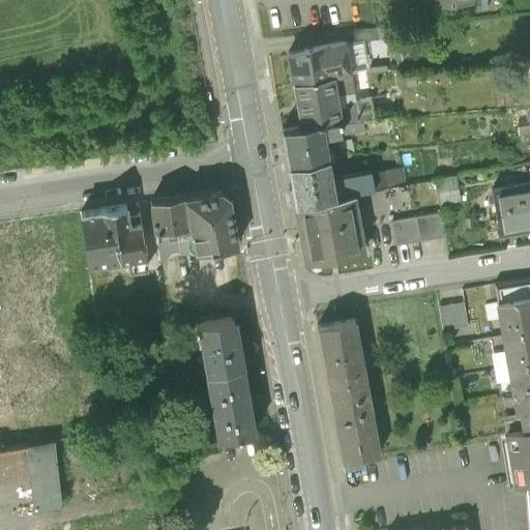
[(347,36),(349,49),(373,46),(371,32),(347,36)]
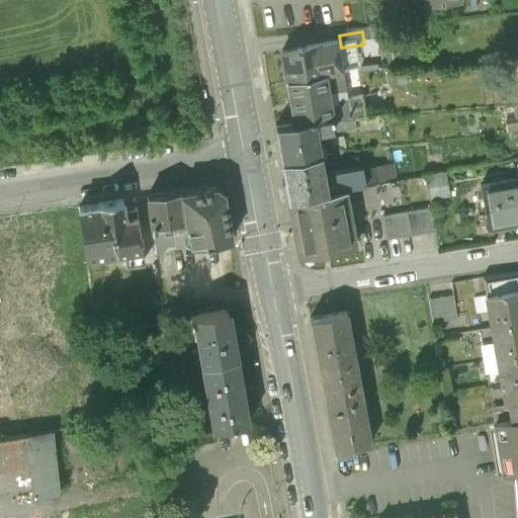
[(284,59),(289,87),(332,79),(346,77),(341,48),(284,59)]
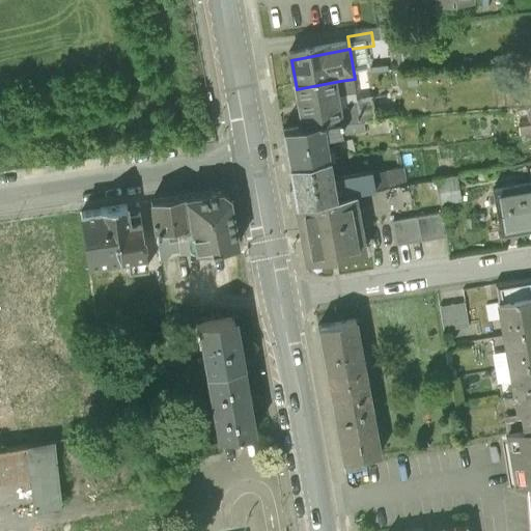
[(340,81),(297,89),(304,130),(348,121),(344,103),(340,81)]
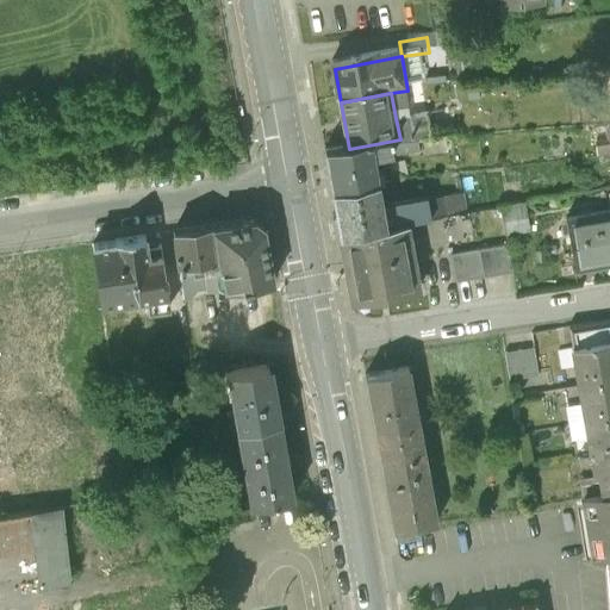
[(419,113),(396,118),(400,139),(404,159),(427,154),(419,113)]
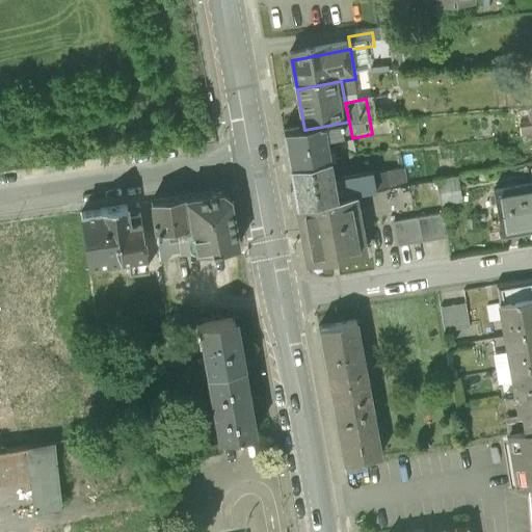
[(280,134),(287,175),(345,164),(341,140),(352,138),(349,122),(304,130),(280,134)]
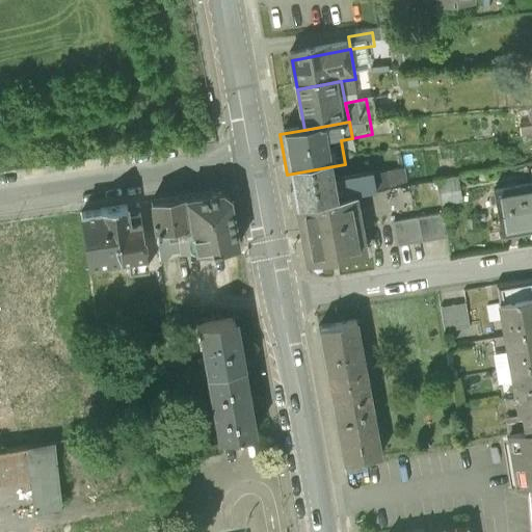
[(287,175),(294,211),(345,202),(358,200),(395,192),(391,169),(347,178),(345,164),(287,175)]
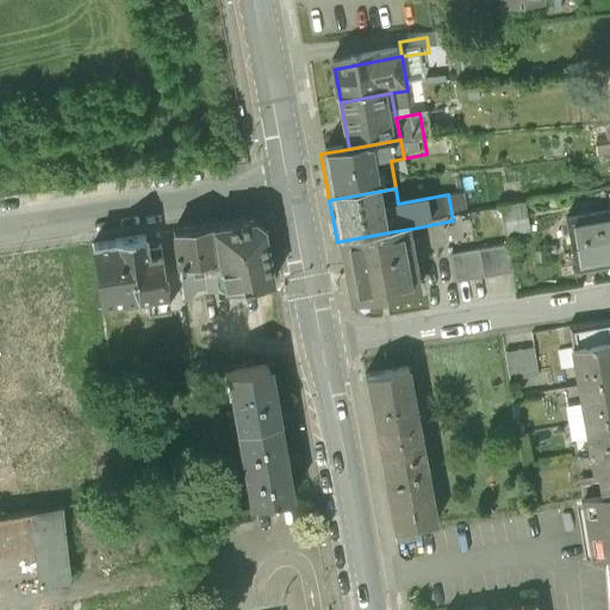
[(506,229),(528,228),(528,199),(505,200),(506,229)]
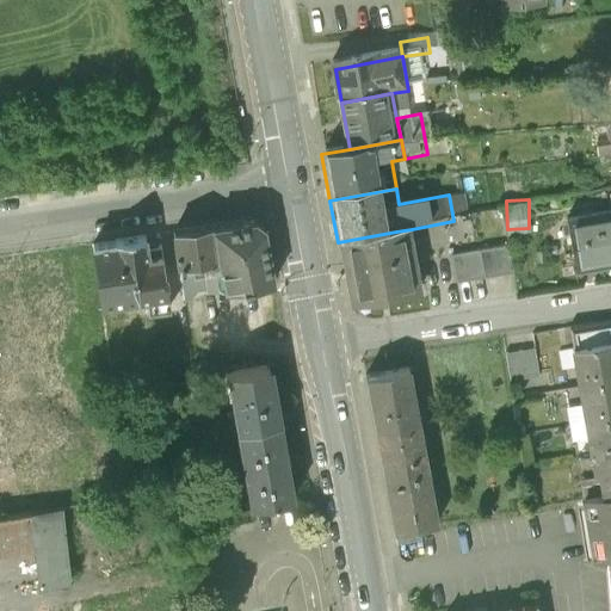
[(610,214),(567,221),(574,269),(606,264),(605,258),(610,257),(610,214)]
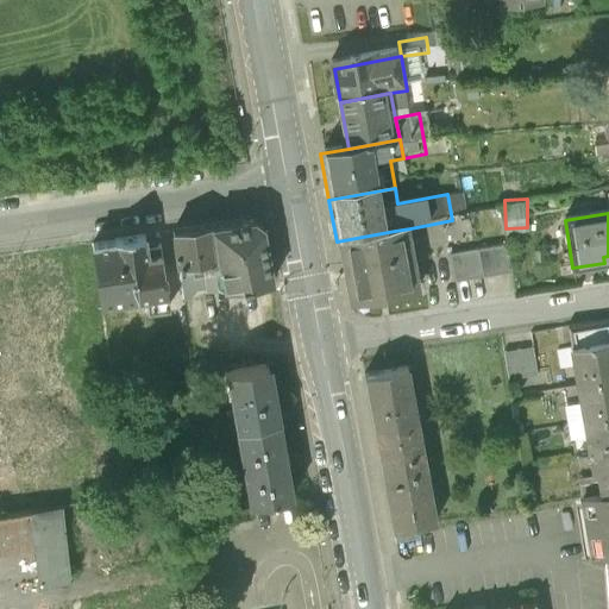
[(256,223),(179,233),(183,274),(228,268),(231,288),(271,282),(264,228),(256,223)]
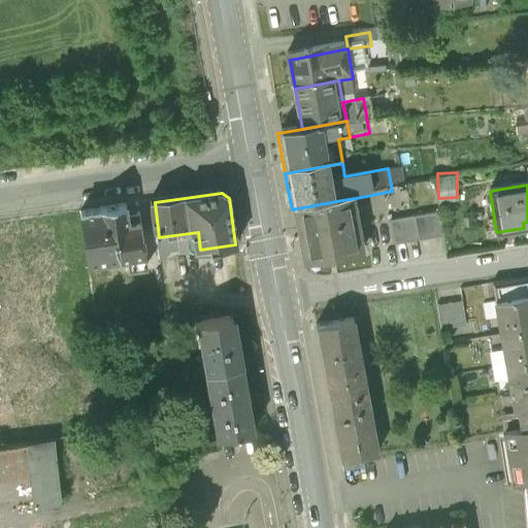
[(342,200),(292,209),(302,265),(366,254),(356,198),(342,200)]
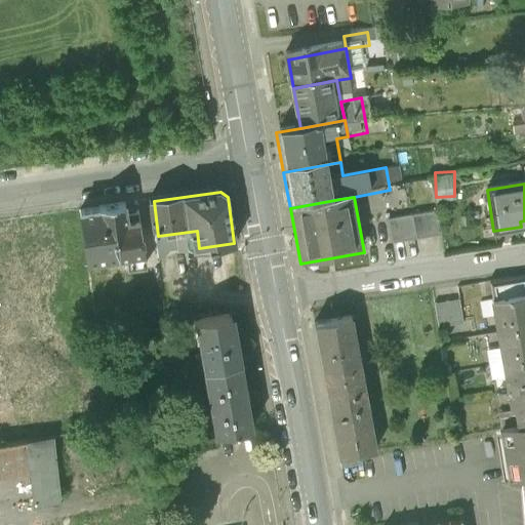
[(131,205),(79,213),(86,263),(142,254),(144,265),(155,264),(148,218),(133,220),(131,205)]
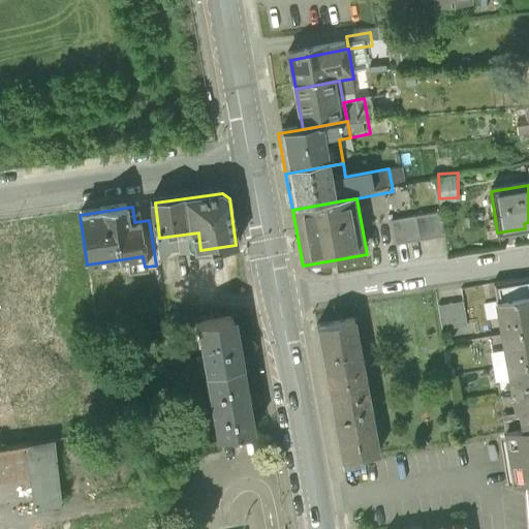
[(435,213),(390,220),(394,244),(439,237),(435,213)]
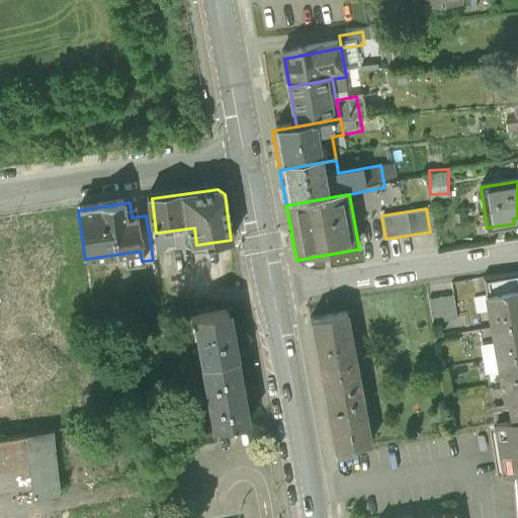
[(194,228),(156,233),(159,249),(196,245),(194,228)]
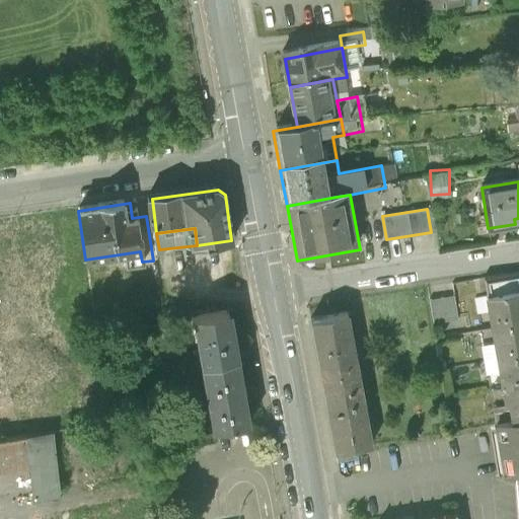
[(518,279),(483,285),(491,330),(518,325),(518,279)]
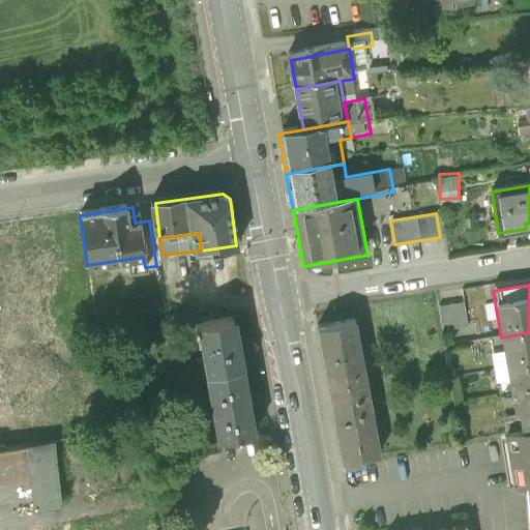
[(442,325),(468,322),(466,297),(439,300),(442,325)]
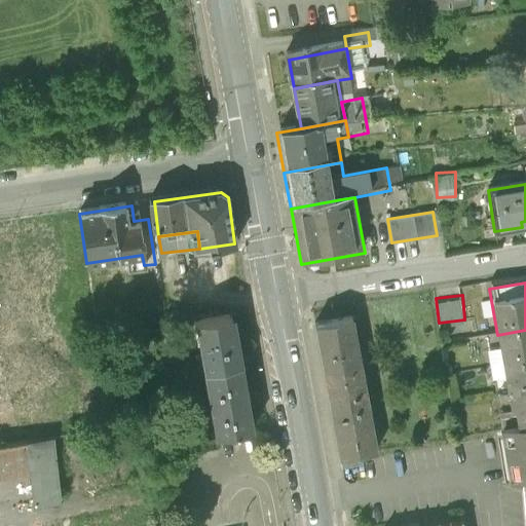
[(249,342),(245,315),(213,321),(222,375),(256,369),(251,341),(249,342)]
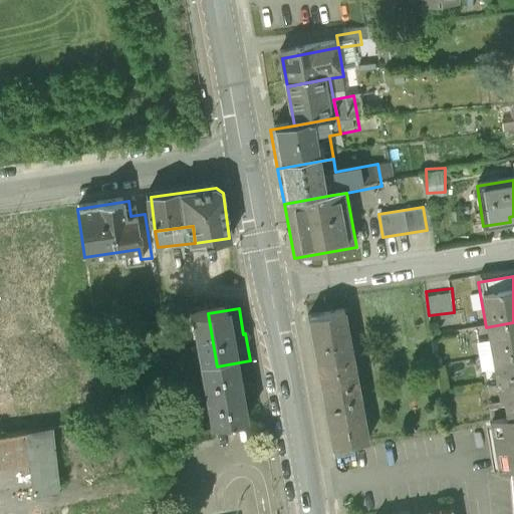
[(350,309),(308,316),(315,358),(357,351),(350,309)]
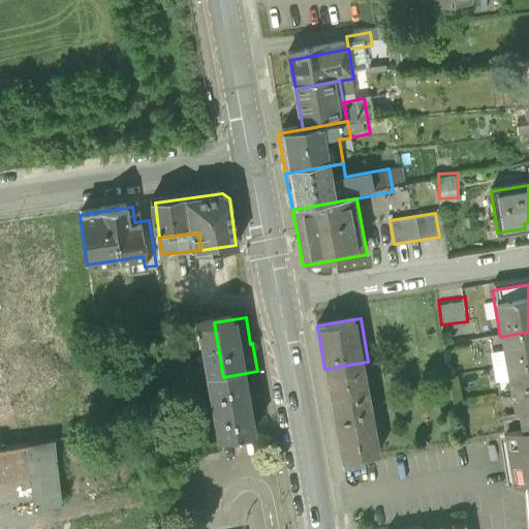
[(528,332),(500,337),(505,369),(528,365),(528,332)]
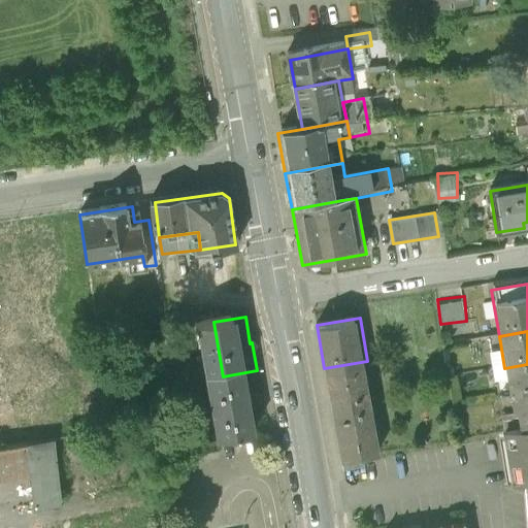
[(367,361),(324,368),(331,409),(374,401),(367,361)]
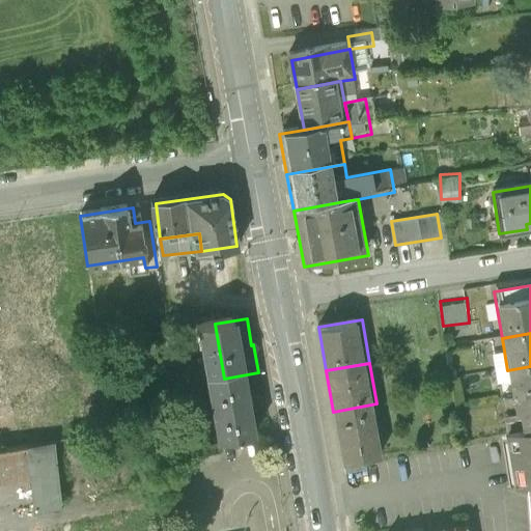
[(530,366),(507,370),(509,386),(519,385),(521,398),(530,396),(530,366)]
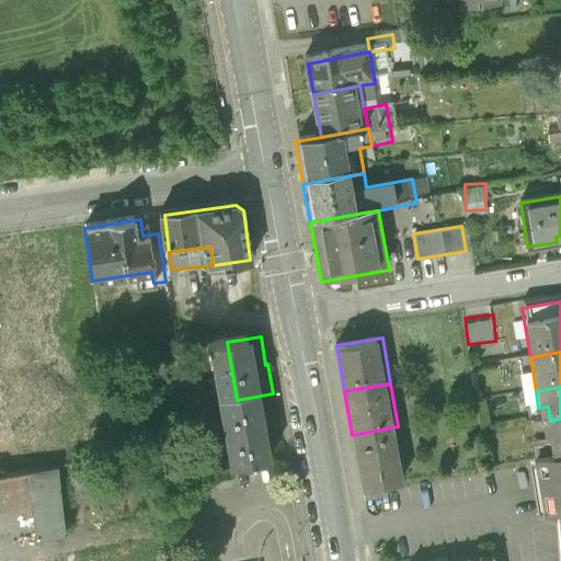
[(283,459),(273,393),(237,400),(248,465),(283,459)]
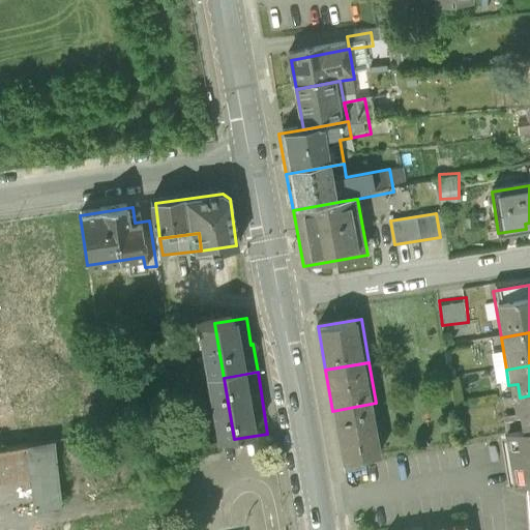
[(529,395),(520,398),(509,400),(512,415),(518,414),(521,430),(529,428),(529,395)]
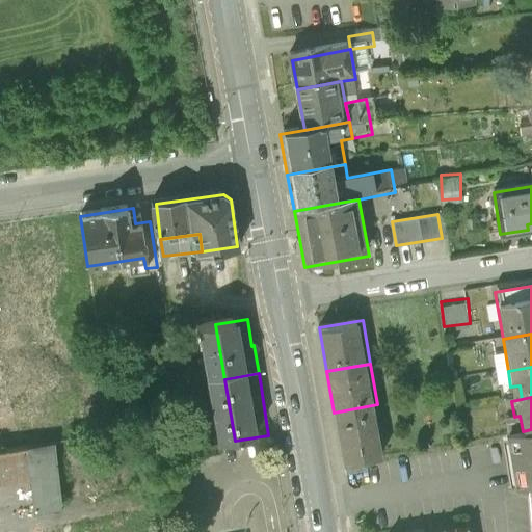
[(377,404),(334,413),(343,463),(387,455),(377,404)]
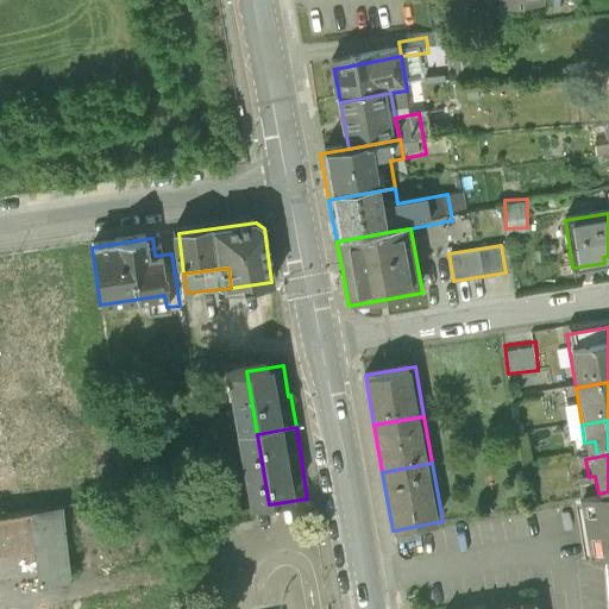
[(592,557),(604,554),(608,553),(608,491),(598,494),(583,496),(592,557)]
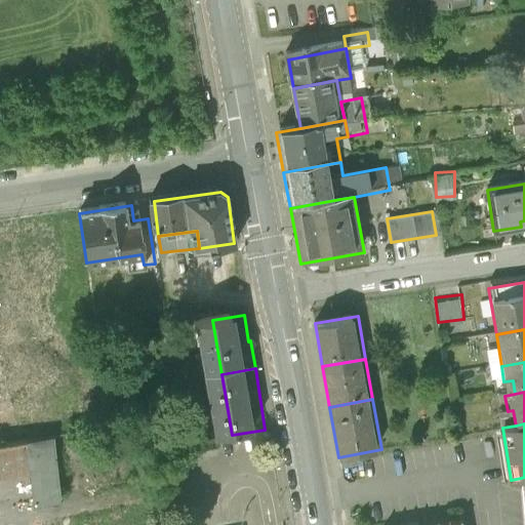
[(53,437),(25,442),(30,473),(35,505),(64,499),(53,437)]
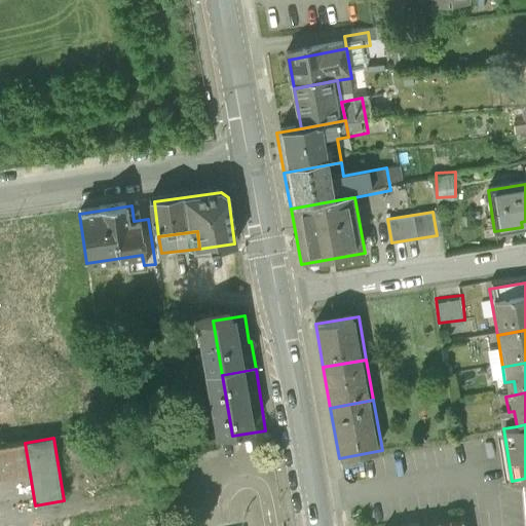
[(25,443),(0,446),(0,478),(30,474),(25,443)]
